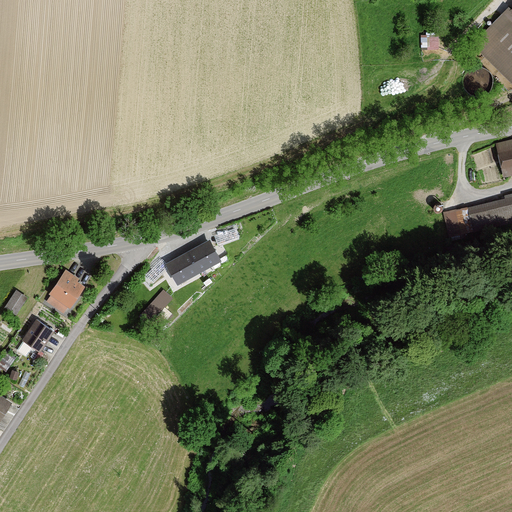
[(511,9),(477,44),(511,79),(511,9)]
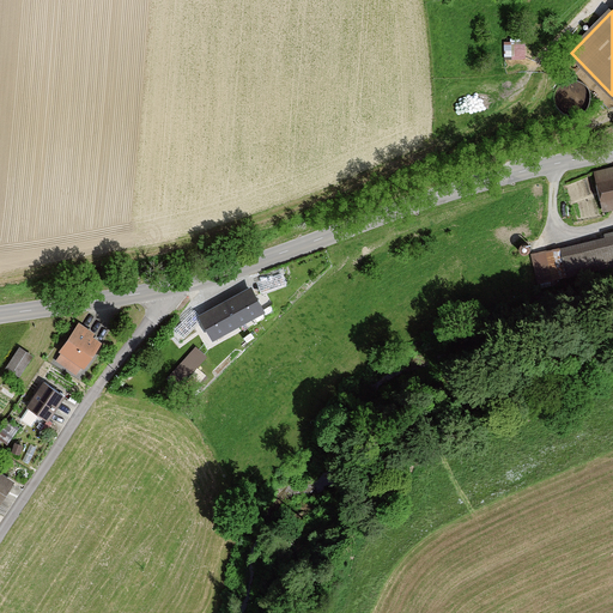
[(525,36),(504,36),(505,56),(526,55),(525,36)]
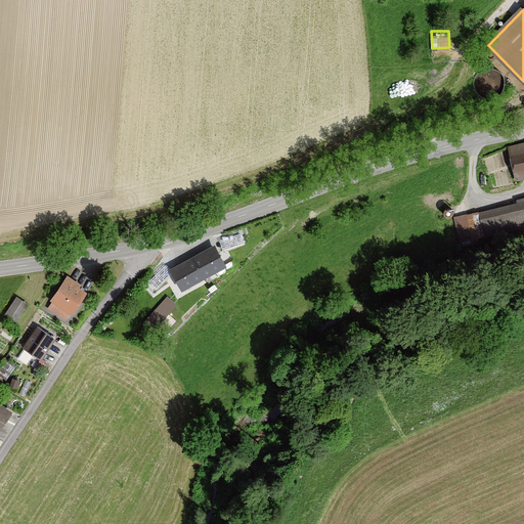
[(497,97),(501,93),(504,89),(505,83),(504,78),(501,74),(497,70),(492,68),(486,68),(482,70),(478,73),(475,77),(473,82),(473,86),(475,91),(478,95),(482,98),(487,99),(492,99),(497,97)]
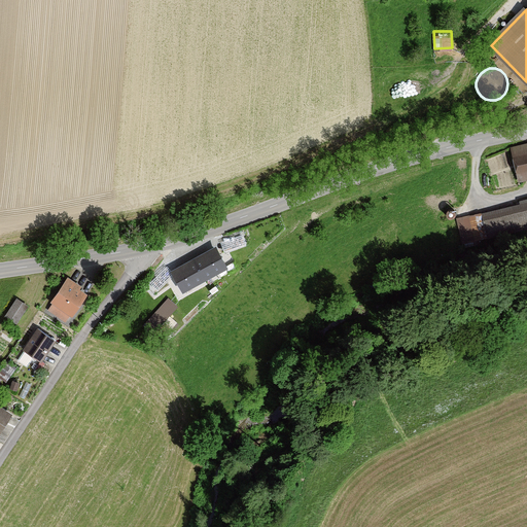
[(526,180),(526,143),(511,146),(518,182),(526,180)]
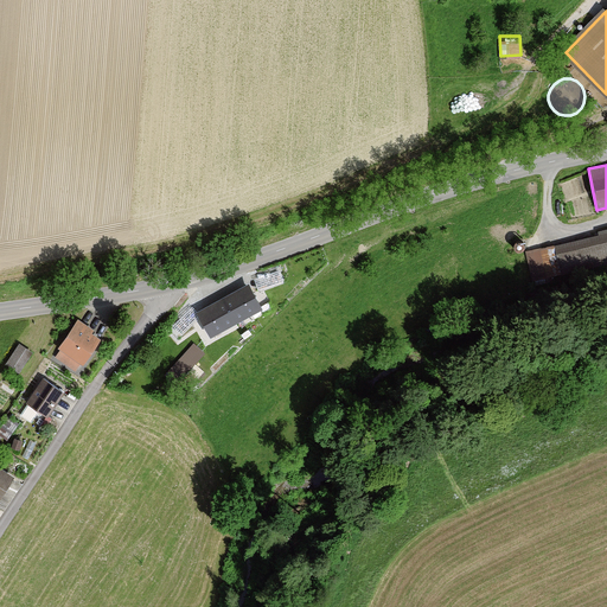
[(606,234),(588,240),(524,251),(535,280),(606,260),(606,234)]
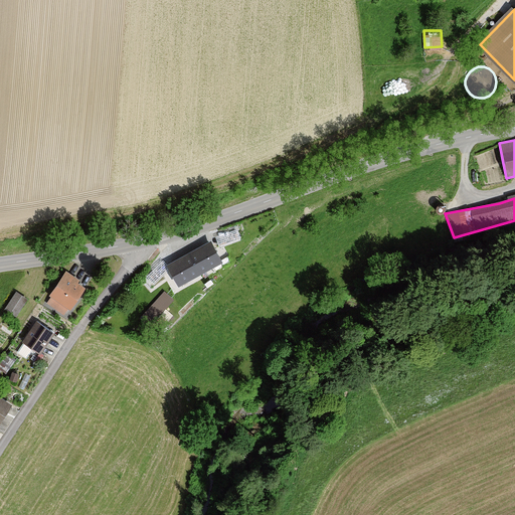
[(216,234),(220,244),(241,236),(237,226),(216,234)]
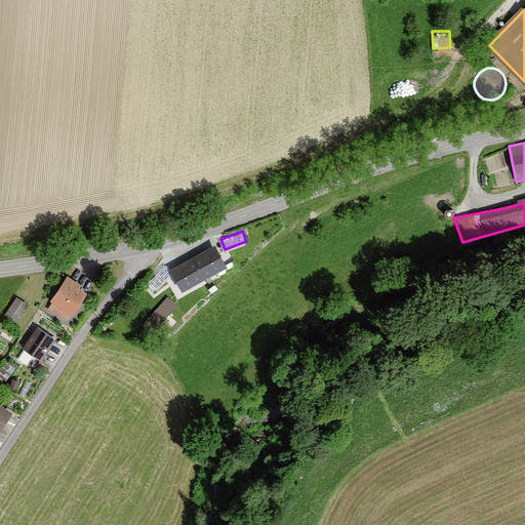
[(183,291),(227,268),(215,248),(172,272),(183,291)]
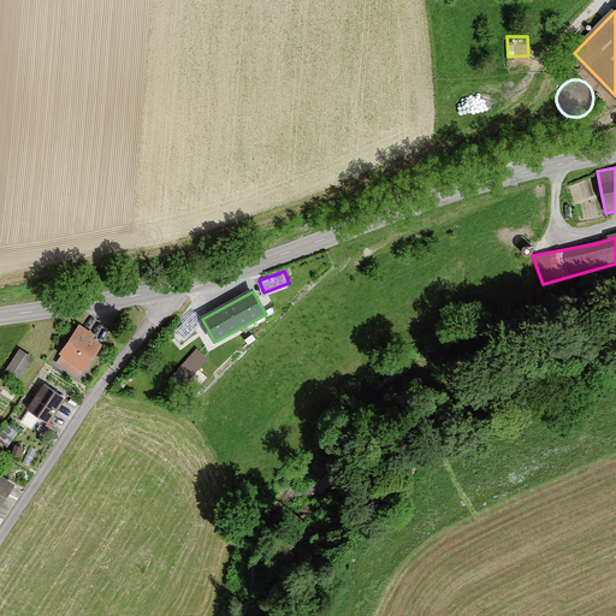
[(75,330),(53,359),(82,378),(102,347),(75,330)]
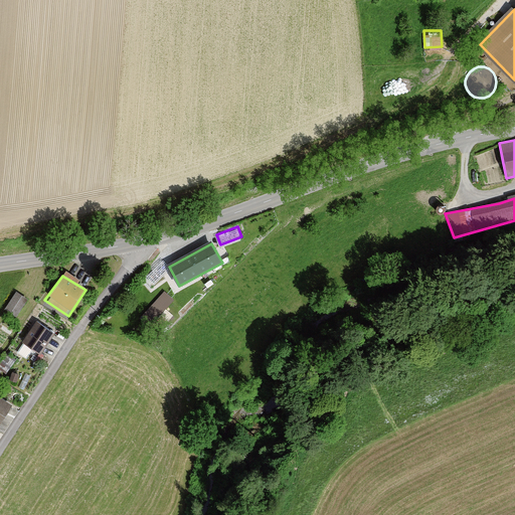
[(165,289),(147,309),(163,325),(173,314),(165,307),(174,298),(165,289)]
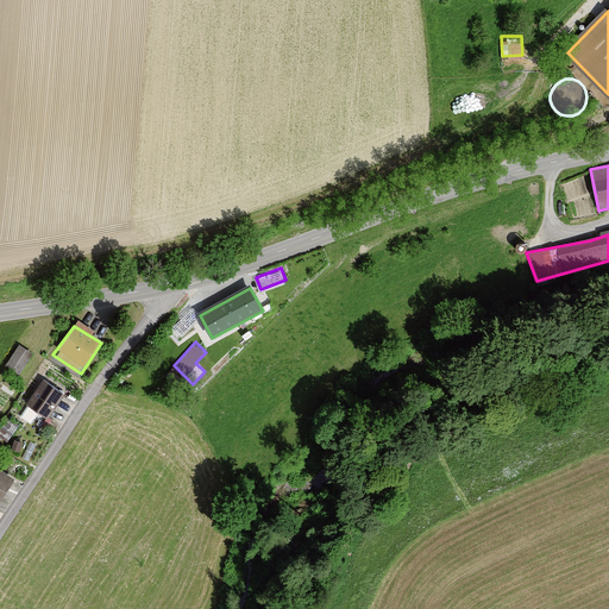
[(0,374),(12,383),(30,359),(17,350),(0,371),(0,374)]
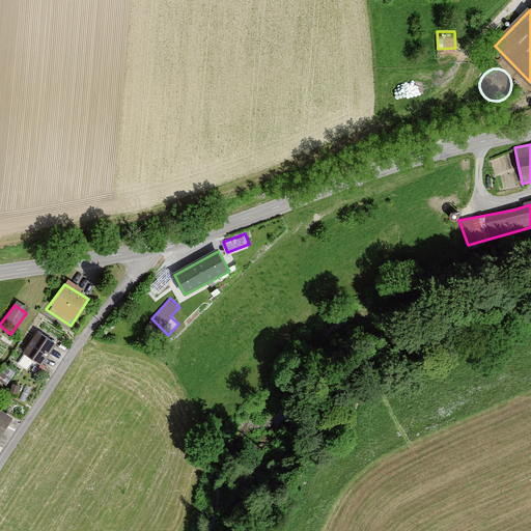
[(39,371),(54,346),(35,335),(20,360),(39,371)]
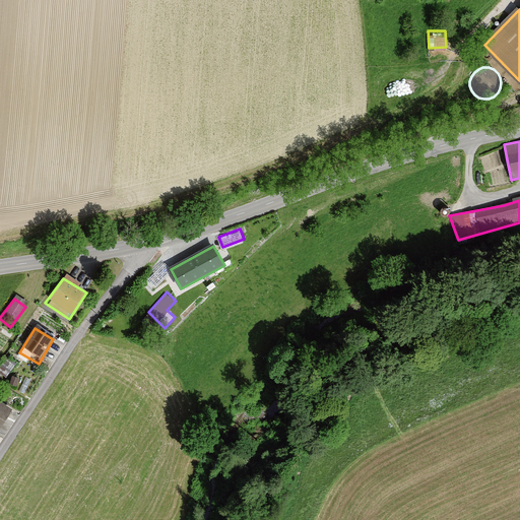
[(0,426),(9,413),(0,406),(0,426)]
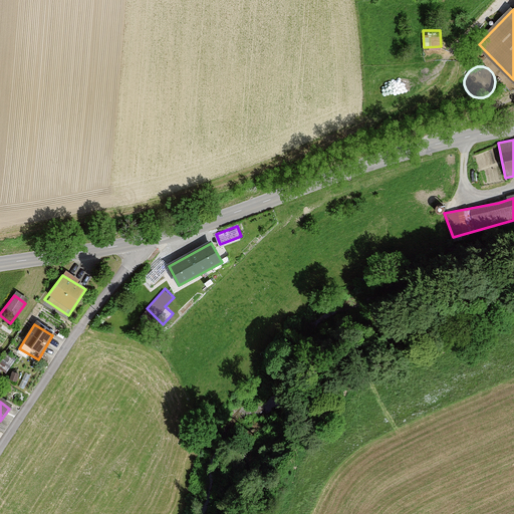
All buildings are outlined.
